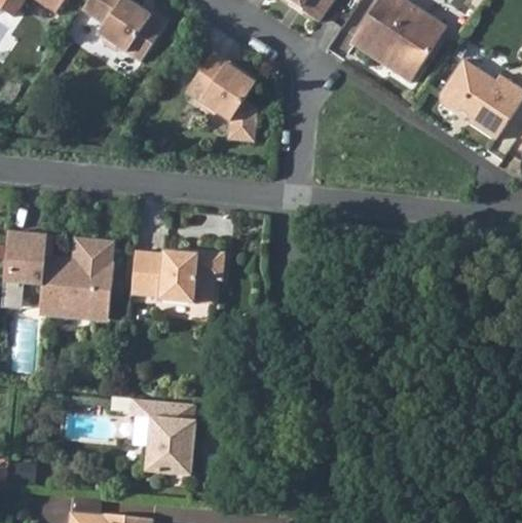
[(0,7),(12,15),(22,0),(37,0),(52,10),(60,0),(0,0),(0,7)]
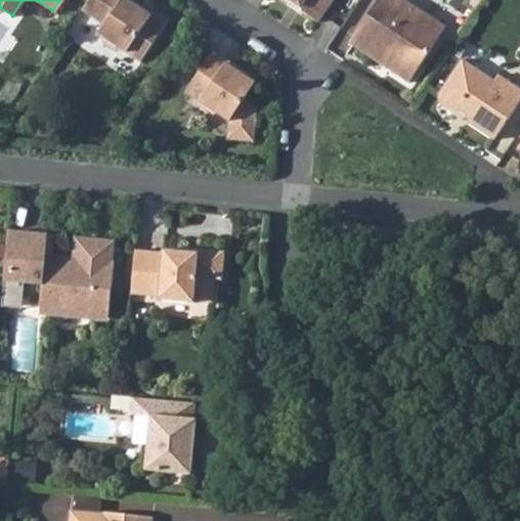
[(84,0),(79,7),(102,23),(96,32),(100,34),(101,41),(113,48),(120,47),(137,59),(164,18),(149,9),(147,12),(128,0),(84,0)]
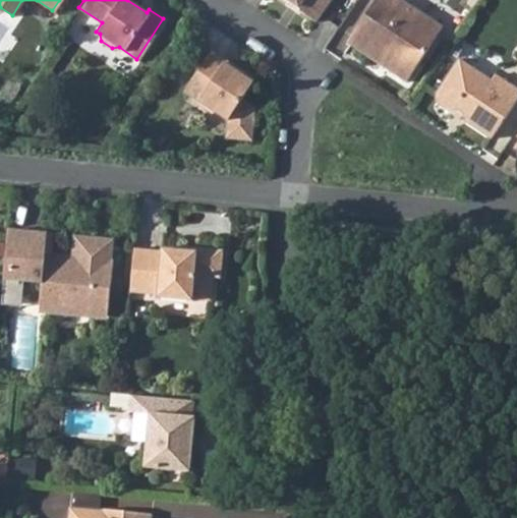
[(281,0),(311,20),(325,0),(281,0)]
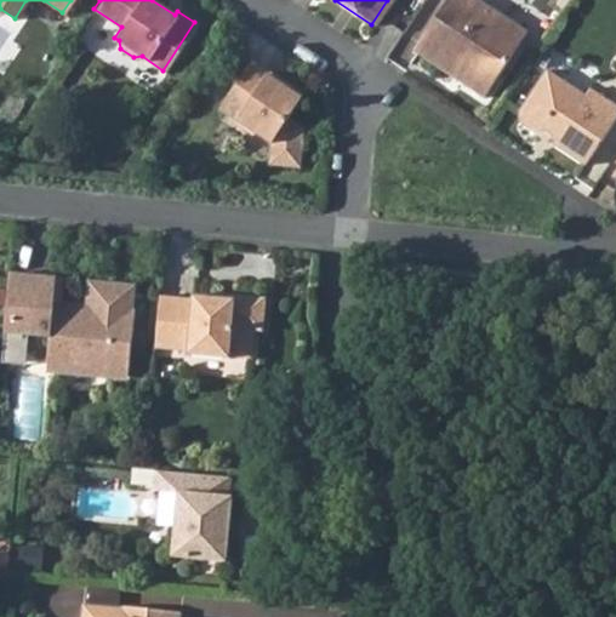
[(443,0),(409,51),(479,97),(524,32),(475,0),(443,0)]
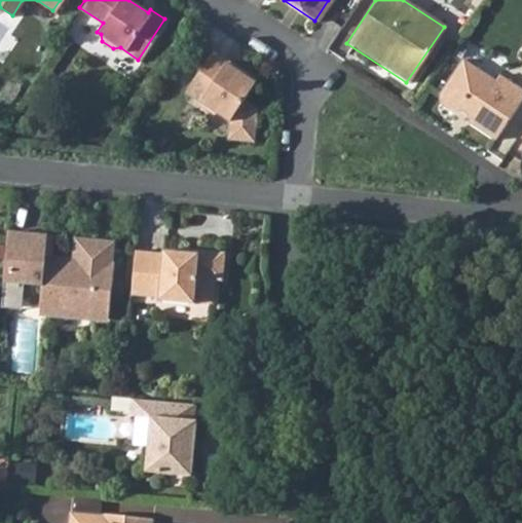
[(208,49),(181,88),(195,98),(193,100),(210,111),(211,109),(225,118),(224,137),(249,139),(253,107),(239,99),(251,81),(236,72),(237,69),(208,49)]
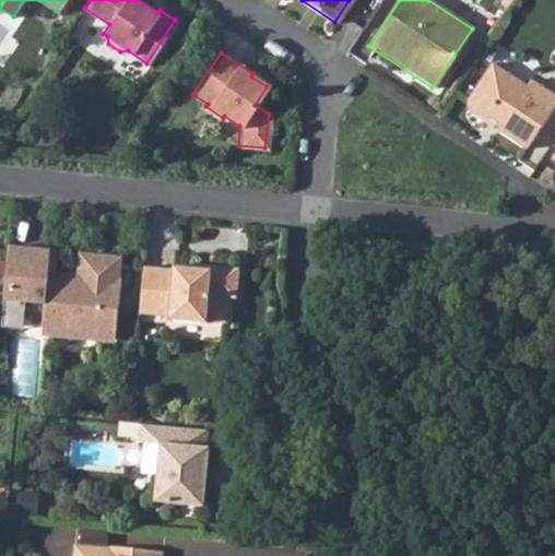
[(495,130),(508,139),(517,82),(488,63),(463,101),(467,110),(476,117),(484,116),(493,120),(495,130)]
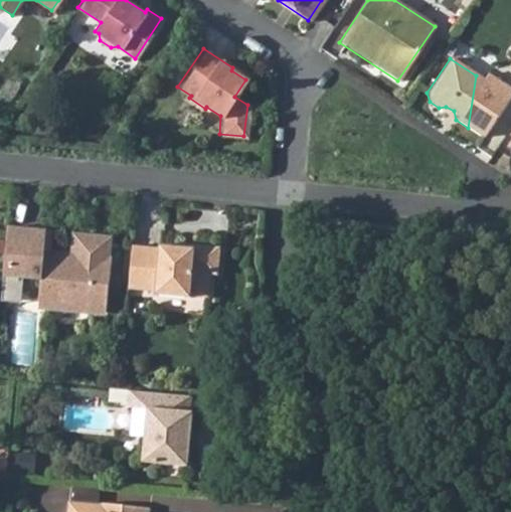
[(476,75),(468,128),(481,136),(510,92),(510,91),(485,74),(481,79),(476,75)]
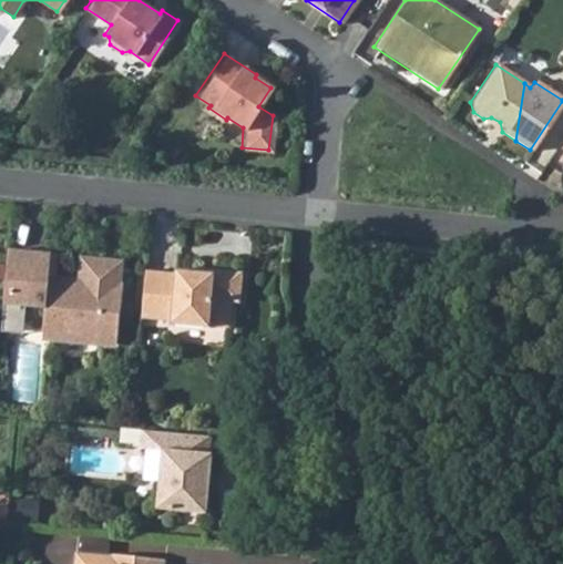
[(21,284),(23,252),(7,250),(4,283),(13,284),(21,284)]
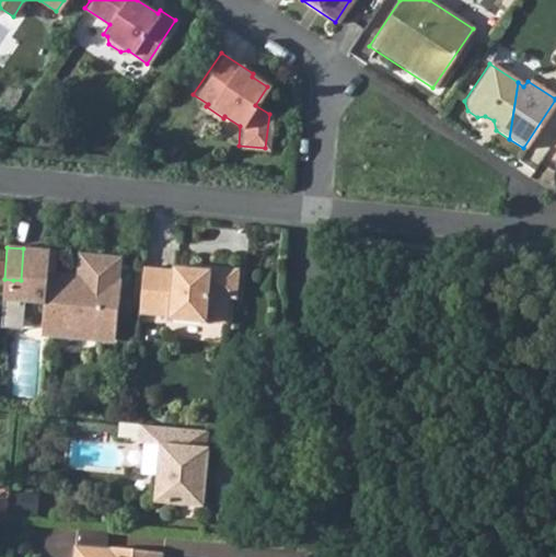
[(13,280),(11,303),(23,304),(43,305),(41,323),(51,335),(109,340),(115,335),(120,279),(119,279),(122,258),(78,254),(77,275),(47,273),(49,251),(23,248),(21,280),(13,280)]
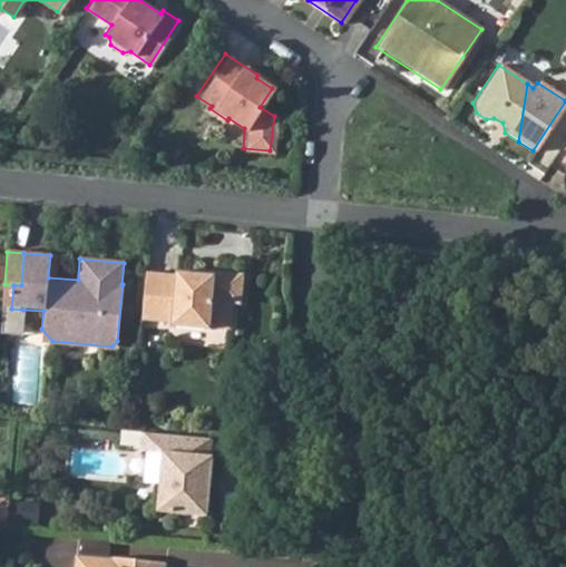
[(144,271),(139,319),(169,321),(169,324),(207,329),(207,326),(230,329),(232,303),(237,303),(241,272),(212,270),(211,274),(174,271),(174,274),(144,271)]
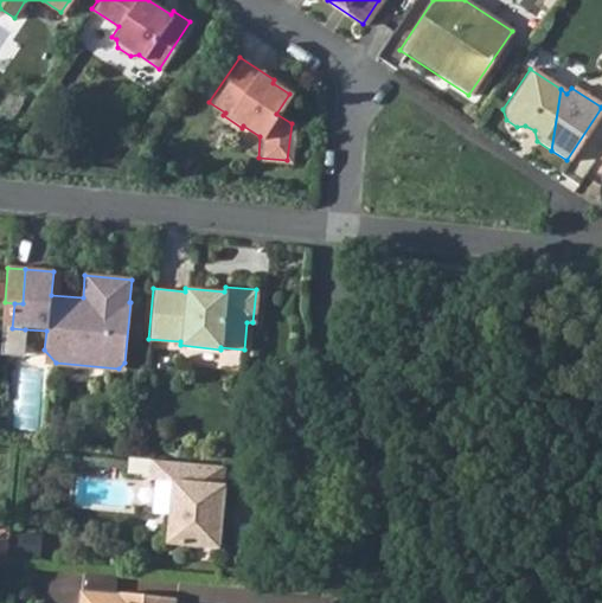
[(14,303),(5,302),(2,327),(12,328),(14,303)]
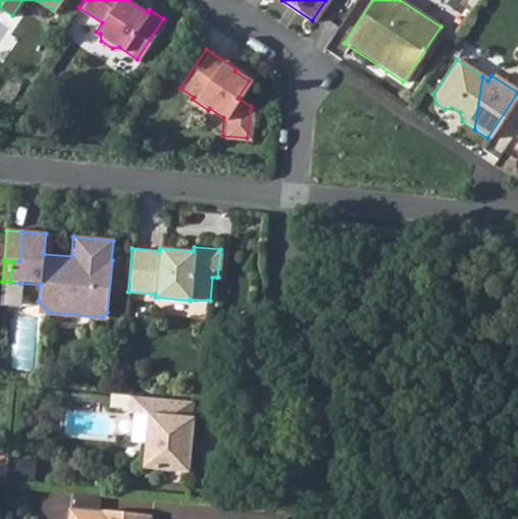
[(1,284),(0,296),(0,307),(19,309),(21,283),(10,282),(2,281),(1,284)]
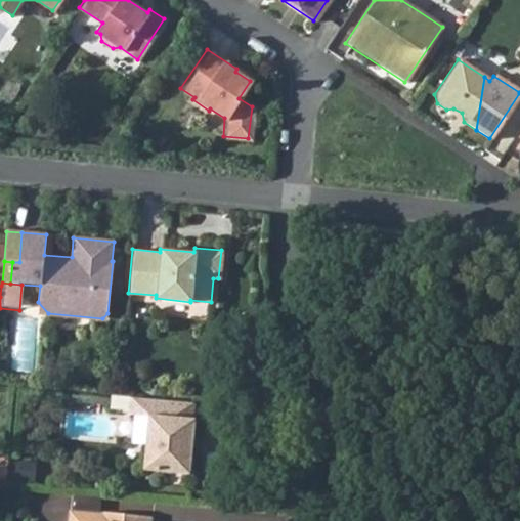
[(195,402),(129,396),(128,413),(148,415),(143,468),(190,472),(197,418),(193,418),(195,402)]
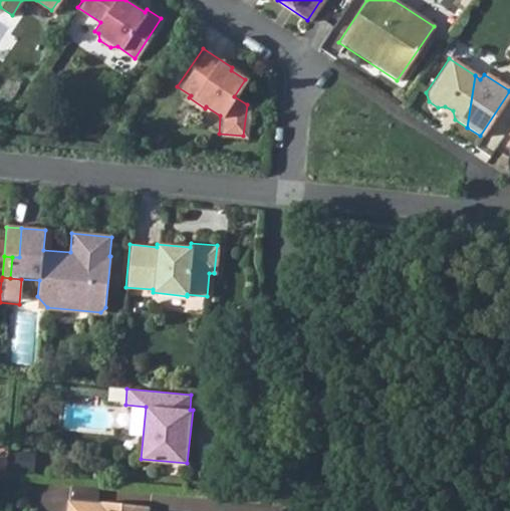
[(122,510),(123,503),(100,501),(99,502),(68,499),(67,510),(122,510)]
